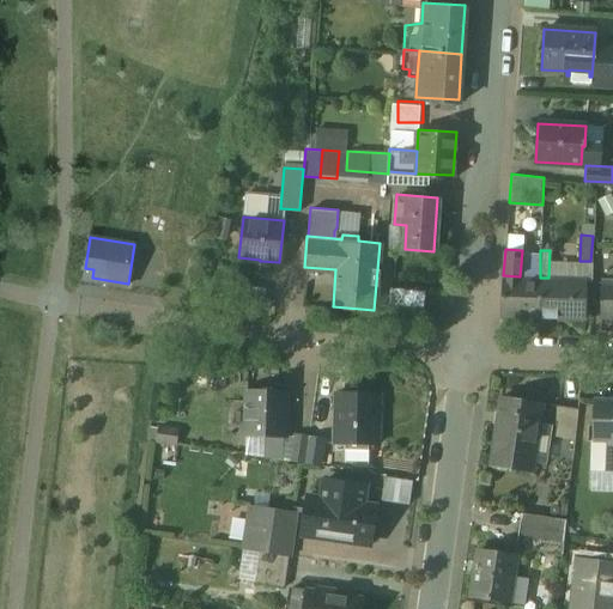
[(520,276),(503,275),(501,314),(539,316),(540,278),(520,276)]
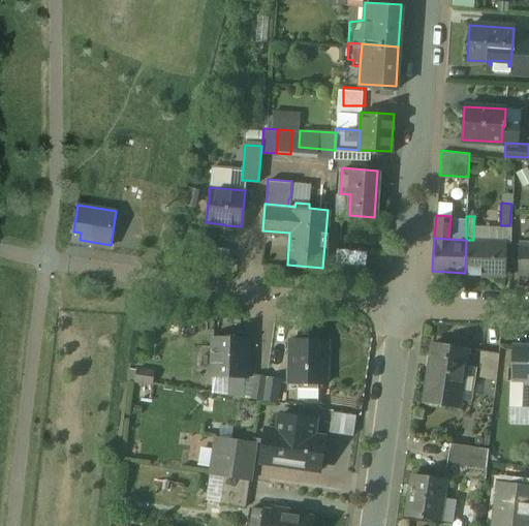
[(473,240),(466,240),(465,273),(504,274),(505,242),(473,240)]
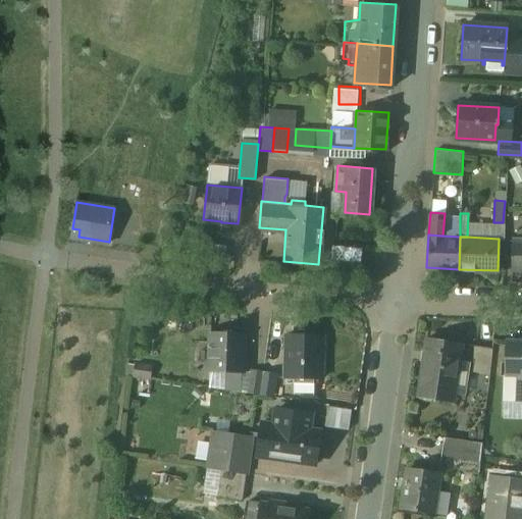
[(521,239),(513,240),(512,271),(521,270),(521,239)]
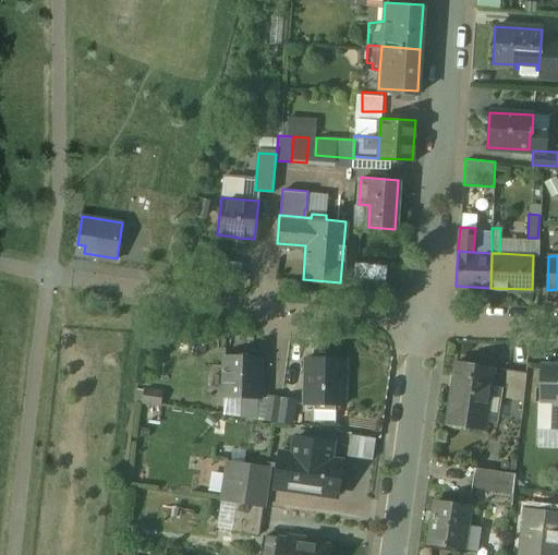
[(387,263),(354,261),(353,281),(385,282),(387,263)]
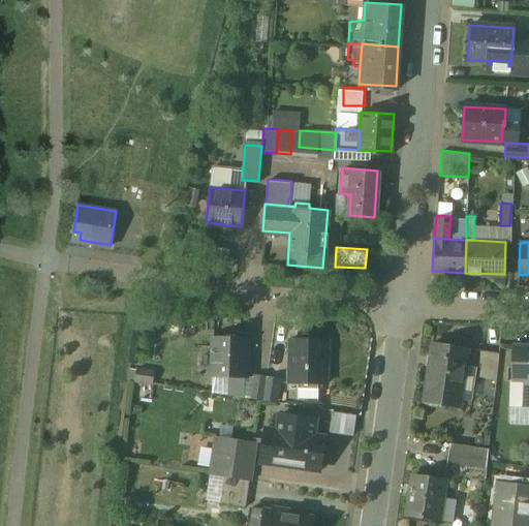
[(246,337),(212,336),(211,374),(245,375),(246,337)]
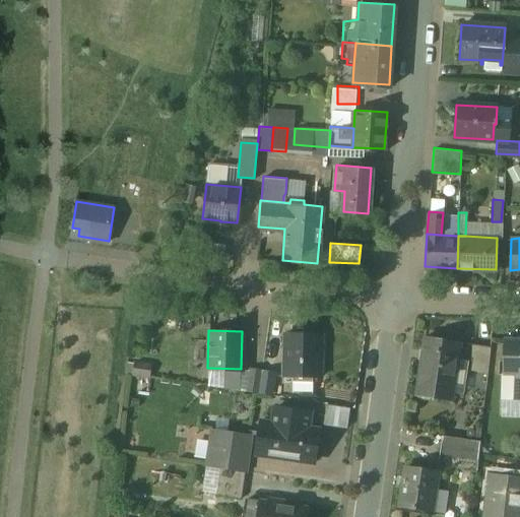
[(321,333),(285,333),(285,376),(321,376),(321,333)]
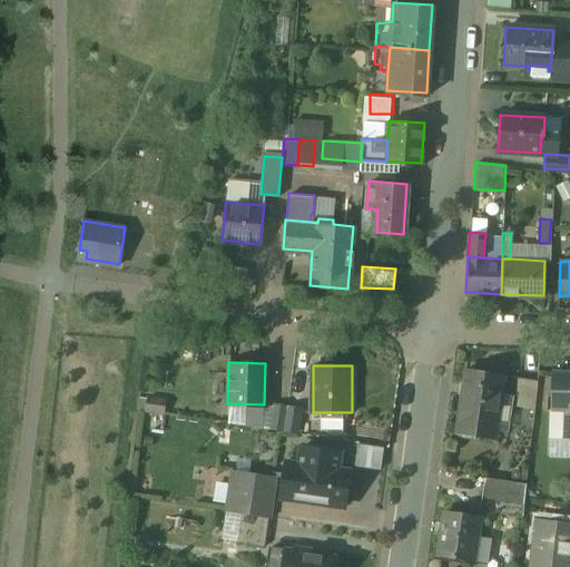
[(504,374),(467,369),(459,414),(461,414),(483,418),(497,420),(504,374)]
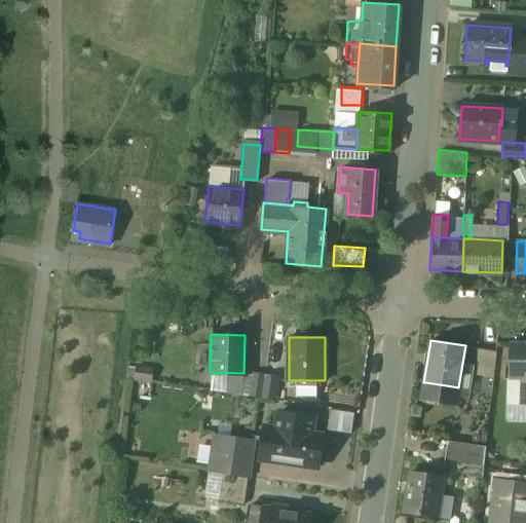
[(525,343),(510,343),(509,391),(518,391),(518,404),(525,404),(525,343)]
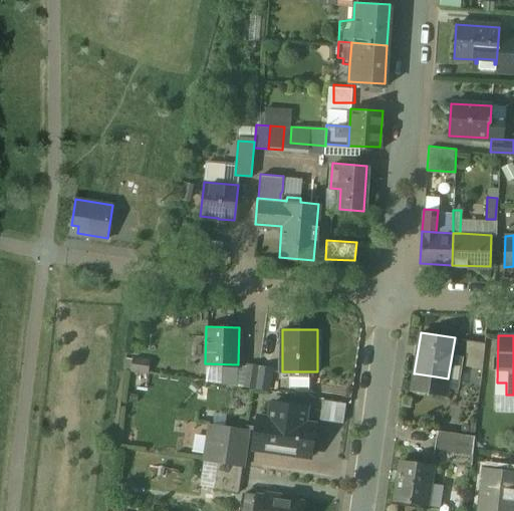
[(485,342),(467,340),(466,365),(482,367),(485,342)]
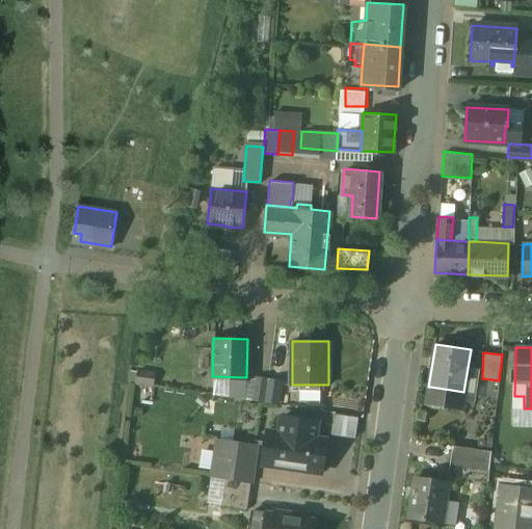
[(268,378),(255,376),(251,398),(264,400),(268,378)]
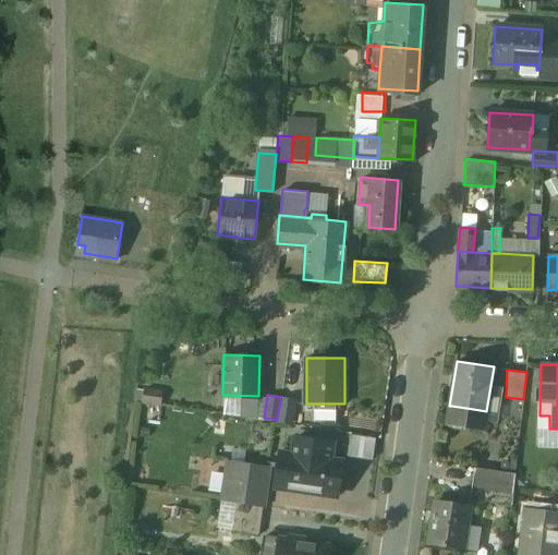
[(295,399),(281,397),(277,420),(292,422),(295,399)]
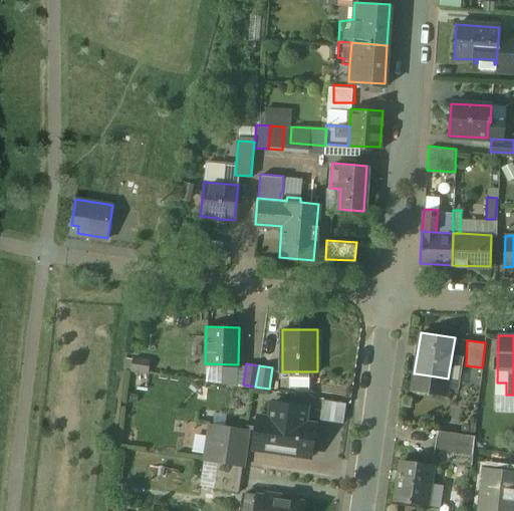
[(436,376),(416,373),(414,391),(434,393),(436,376)]
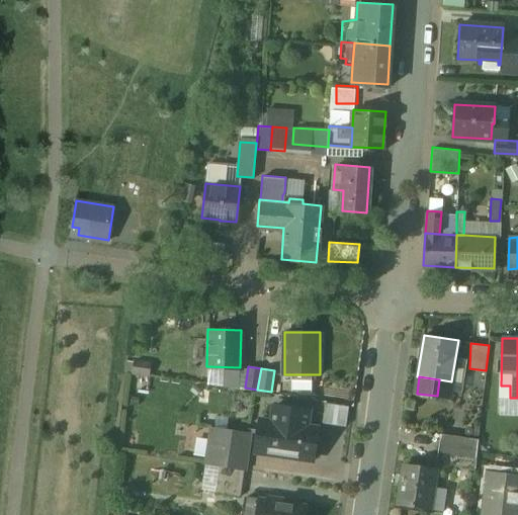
[(329,401),(328,421),(352,423),(353,403),(329,401)]
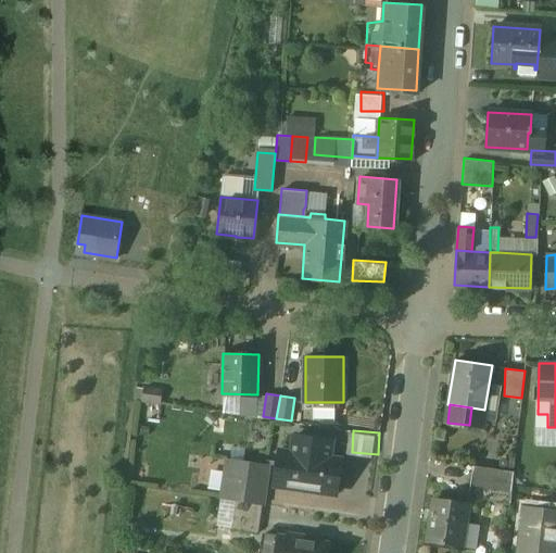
[(291,452),(278,450),(274,484),(336,493),(341,459),(329,457),(331,440),(294,435),(291,452)]
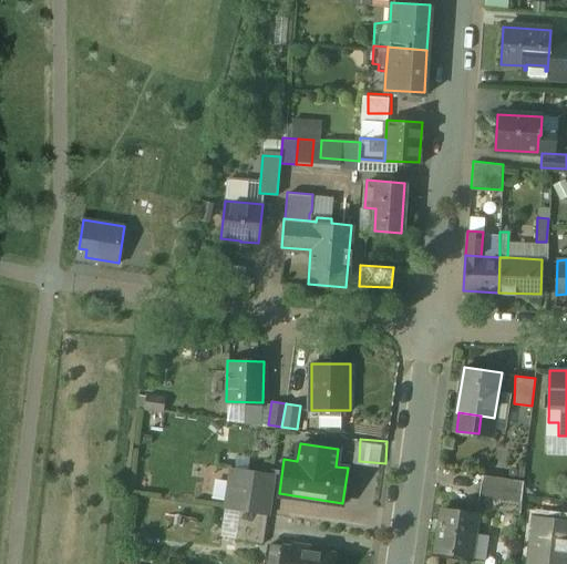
[(272,472),(232,467),(226,508),(239,510),(267,514),(272,472)]
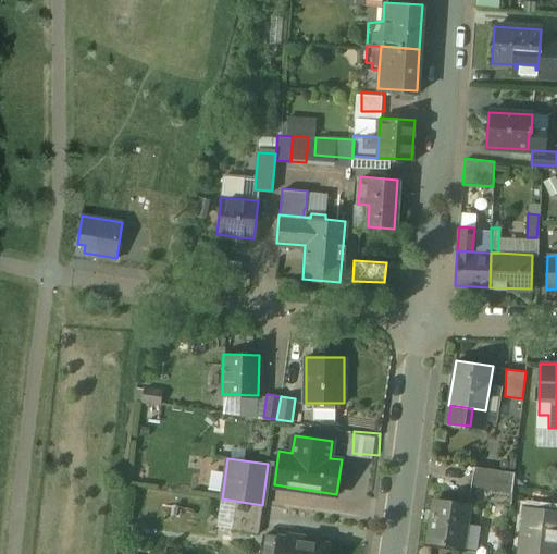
[(514,472),(473,466),(470,487),(511,492),(514,472)]
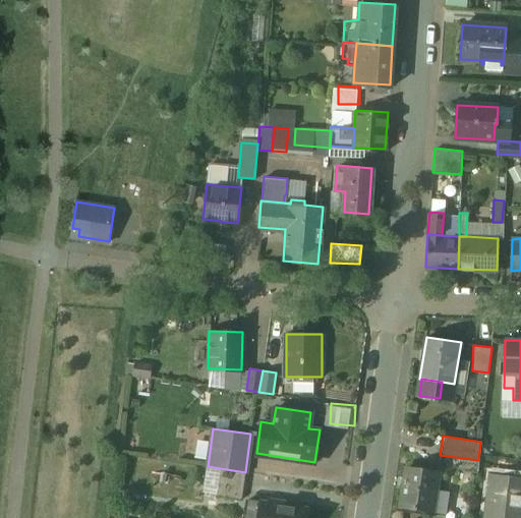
[(437,471),(406,467),(400,507),(430,511),(437,471)]
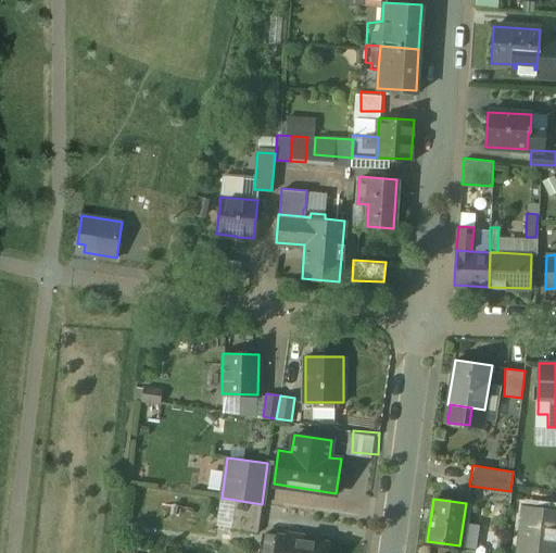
[(262,504),(235,500),(230,528),(257,531),(262,504)]
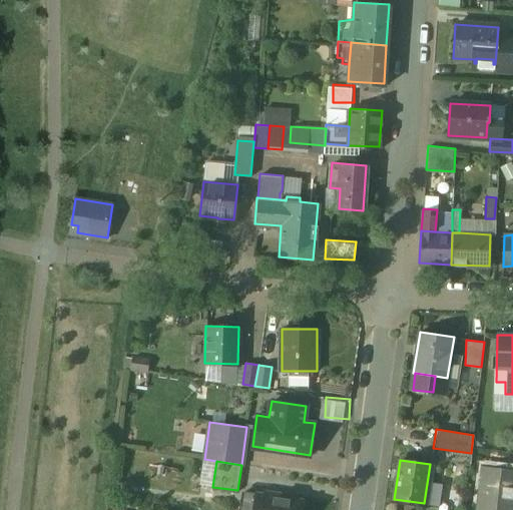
[(512,509),(512,470),(484,467),(478,509),(512,509)]
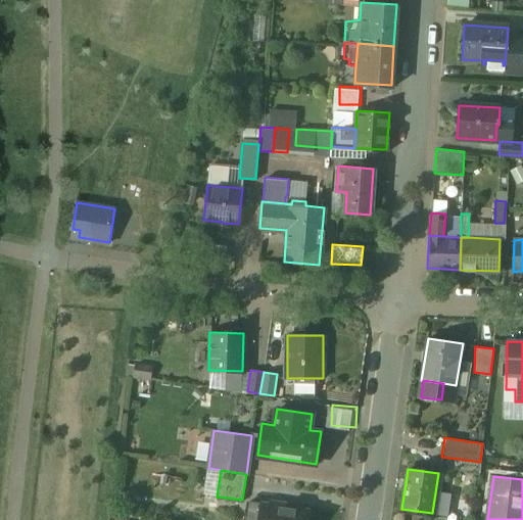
[(287,504),(270,501),(269,505),(267,519),(307,519),(310,510),(287,507),(287,504)]
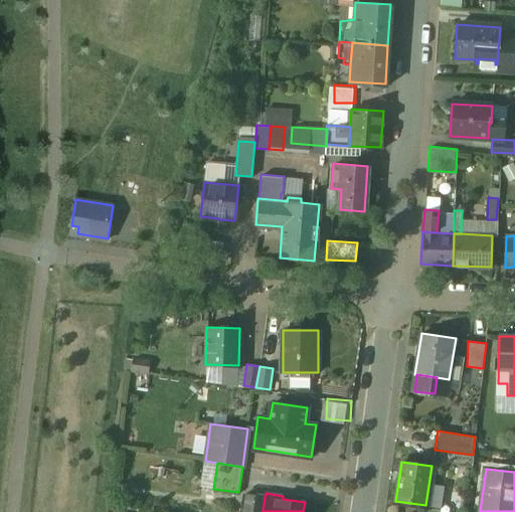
[(263,511),(265,497),(243,494),(240,511),(263,511)]
